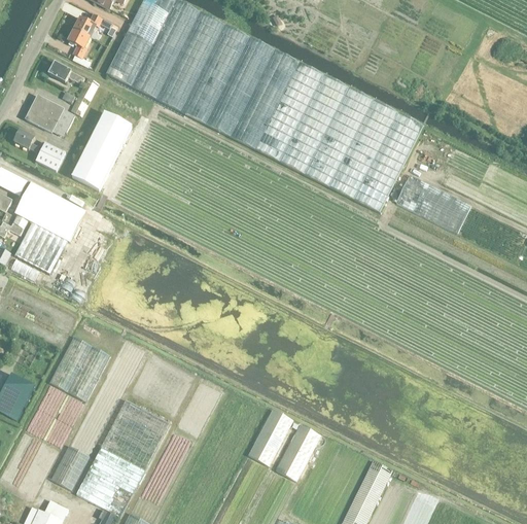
[(94,0),(109,8),(113,0),(118,0),(124,2),(125,0),(94,0)]
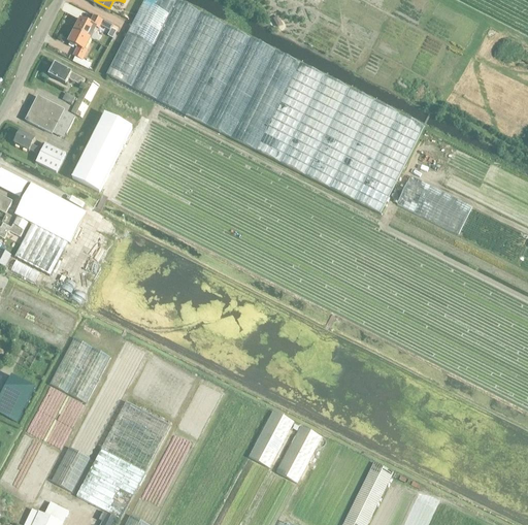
[(381,212),(425,125),(177,0),(142,0),(106,73),(381,212)]
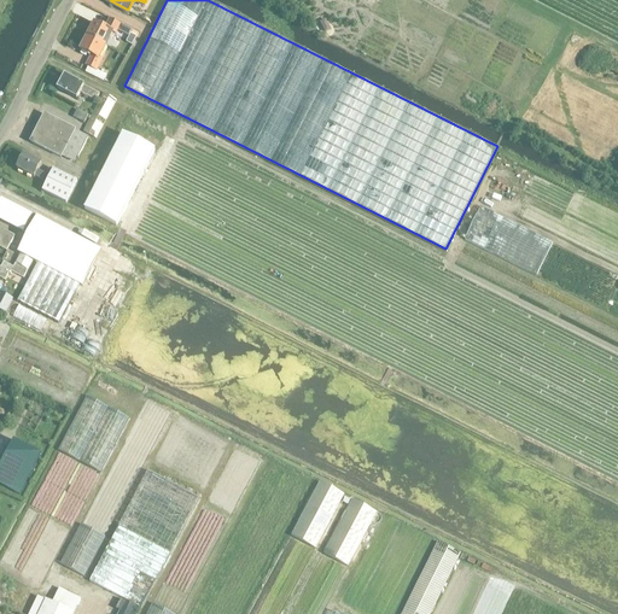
[(87,33),(105,42),(112,29),(116,31),(118,28),(129,33),(132,27),(120,21),(110,16),(106,21),(104,25),(94,21),(87,33)]
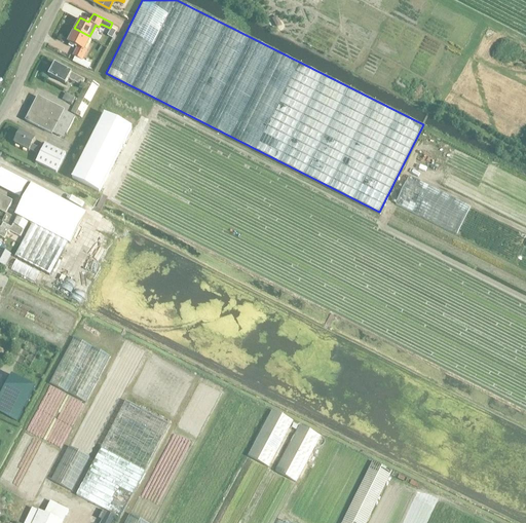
[(89,36),(74,28),(68,40),(77,44),(73,52),(75,53),(72,59),(85,66),(88,61),(82,58),(89,44),(86,42),(89,36)]
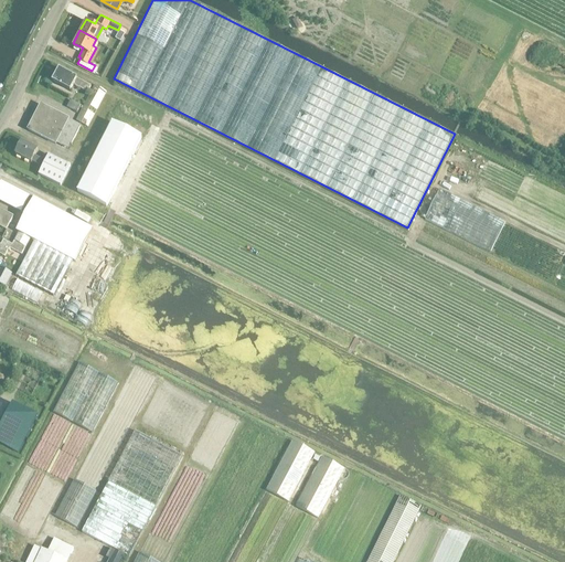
[(70,88),(73,82),(87,89),(91,83),(60,66),(52,78),(70,88)]
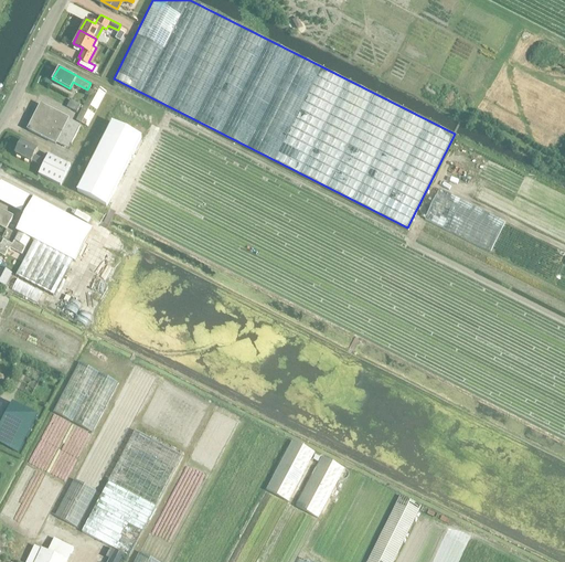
[(87,124),(106,89),(94,83),(75,118),(87,124)]
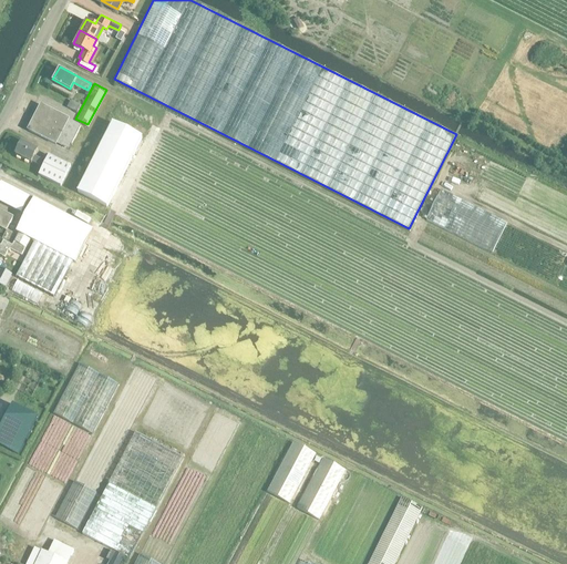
[(81,103),(71,98),(66,104),(78,110),(81,103)]
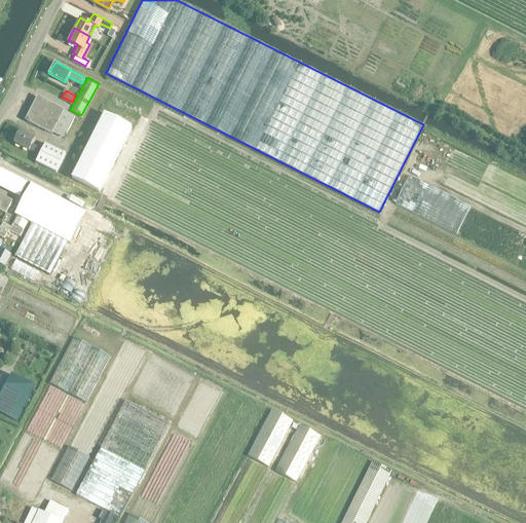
[(64,108),(38,95),(26,118),(51,132),(63,137),(66,132),(75,114),(64,109),(64,108)]
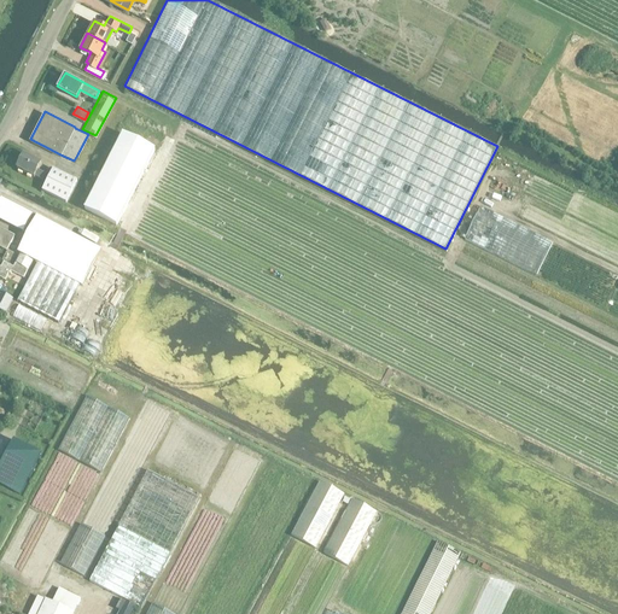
[(121,129),(86,208),(120,222),(153,144),(121,129)]
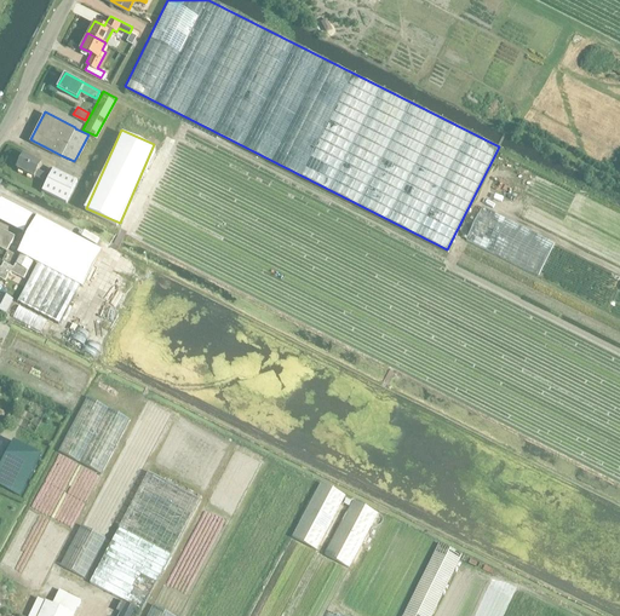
[(41,161),(24,153),(17,166),(34,174),(34,173),(42,178),(45,171),(38,167),(41,161)]
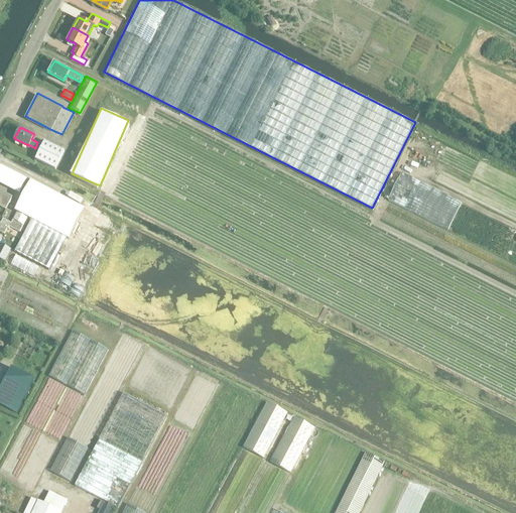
[(65,149),(43,139),(35,156),(55,166),(65,149)]
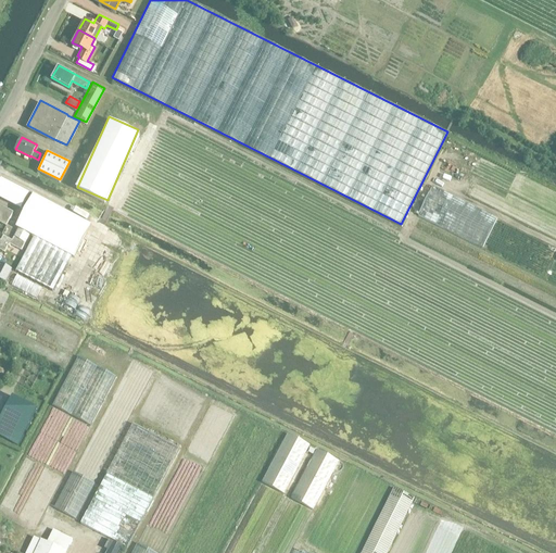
[(33,192),(1,176),(0,177),(0,196),(24,209),(16,225),(17,225),(29,231),(34,234),(15,268),(52,288),(71,253),(74,254),(90,223),(33,192)]
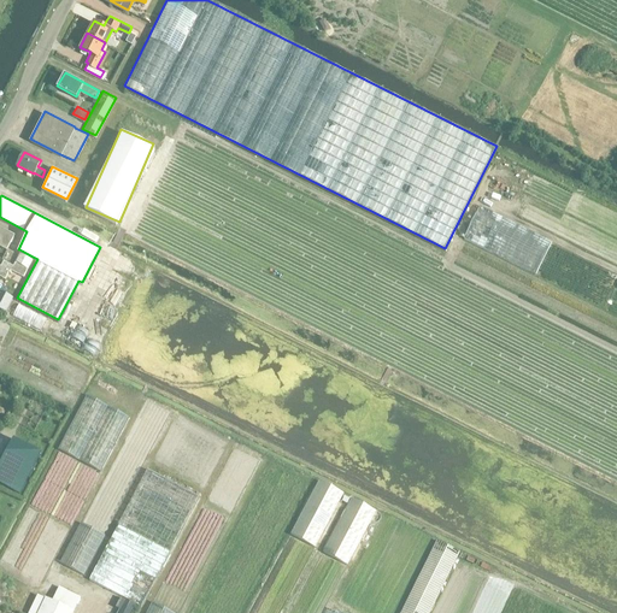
[(479,202),(463,236),(538,270),(553,235),(479,202)]
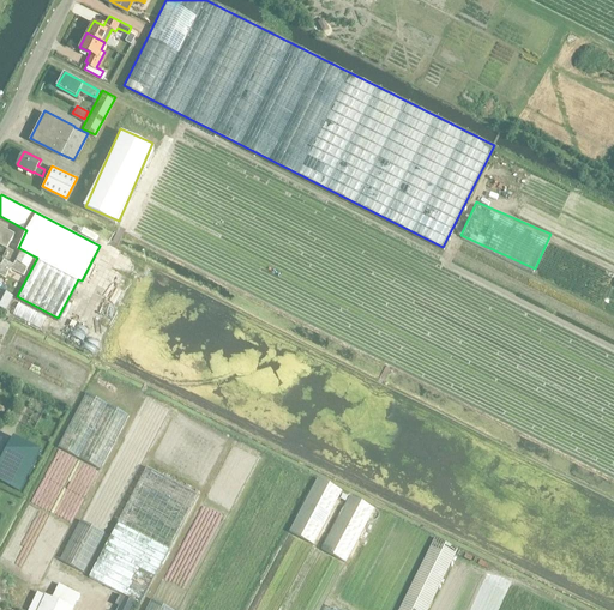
[(14,231),(0,223),(0,243),(6,247),(14,231)]
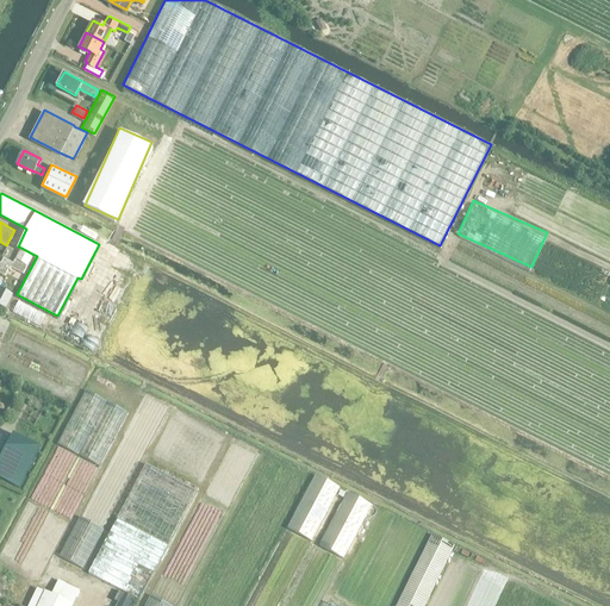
[(0,270),(5,274),(8,267),(10,268),(11,264),(23,272),(27,264),(32,254),(19,247),(14,257),(13,261),(4,256),(0,261),(0,260),(0,270)]
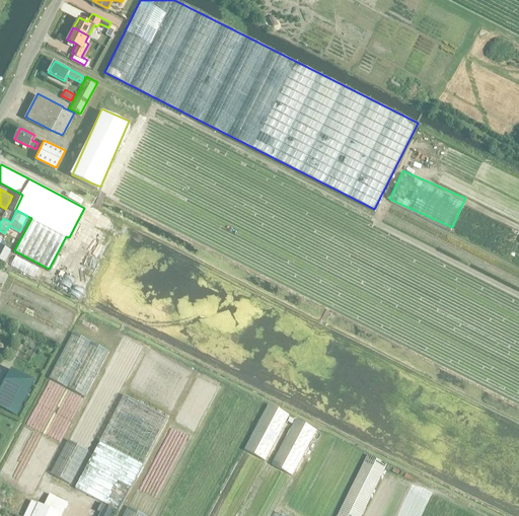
[(0,259),(3,261),(10,249),(0,243),(0,259)]
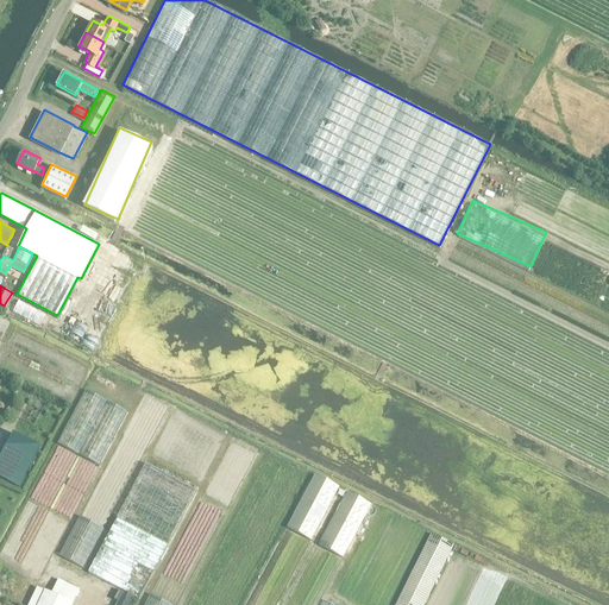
[(44,326),(50,314),(13,296),(7,307),(44,326)]
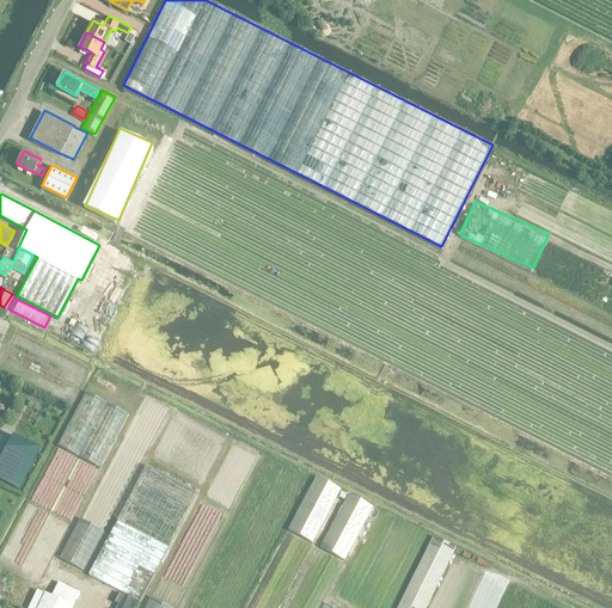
[(84,342),(92,348),(98,338),(90,332),(84,342)]
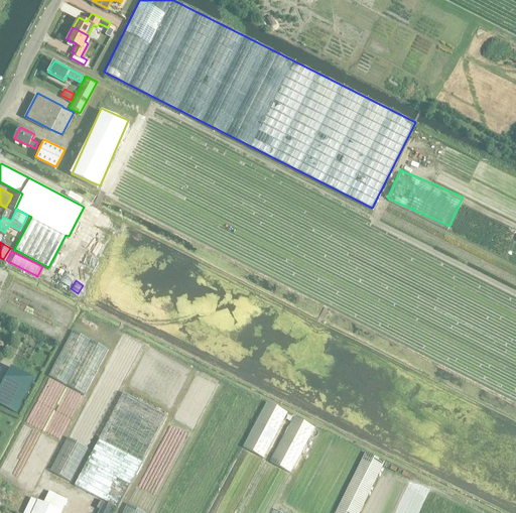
[(49,374),(86,391),(108,344),(71,328),(49,374)]
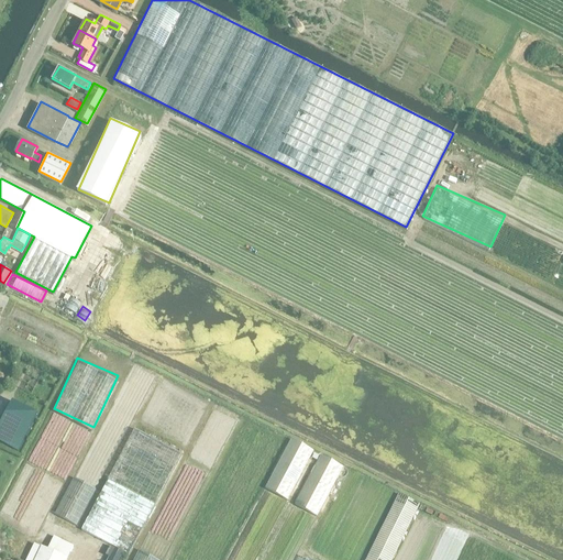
[(138,410),(154,373),(132,363),(114,399),(138,410)]
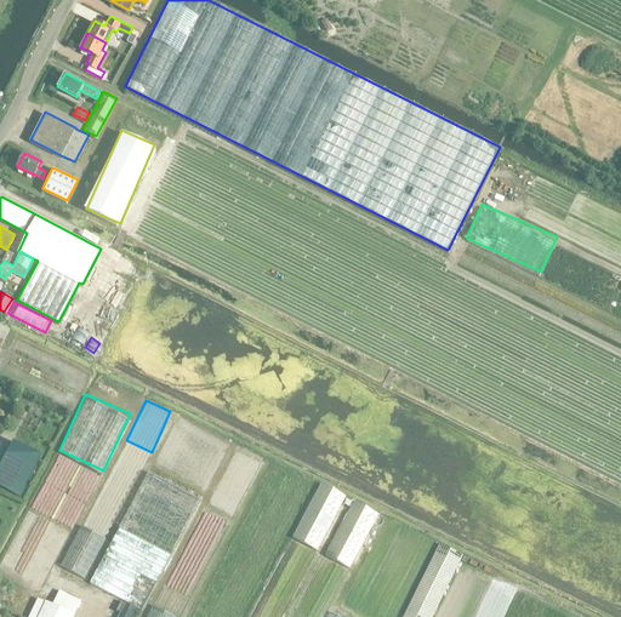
[(17,446),(0,478),(0,487),(23,501),(45,461),(17,446)]
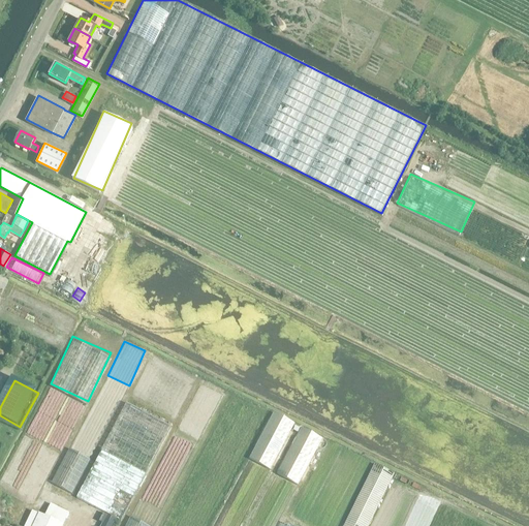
[(170,424),(126,401),(76,495),(121,519),(170,424)]
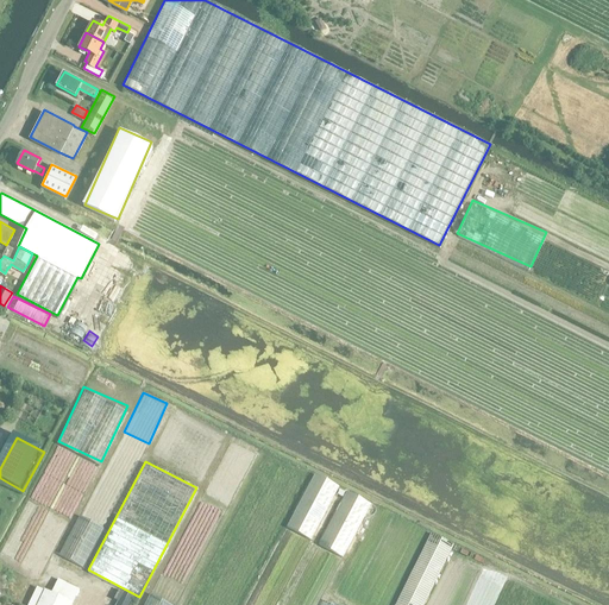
[(214,473),(207,486),(231,498),(240,477),(240,478),(243,473),(230,467),(225,478),(214,473)]
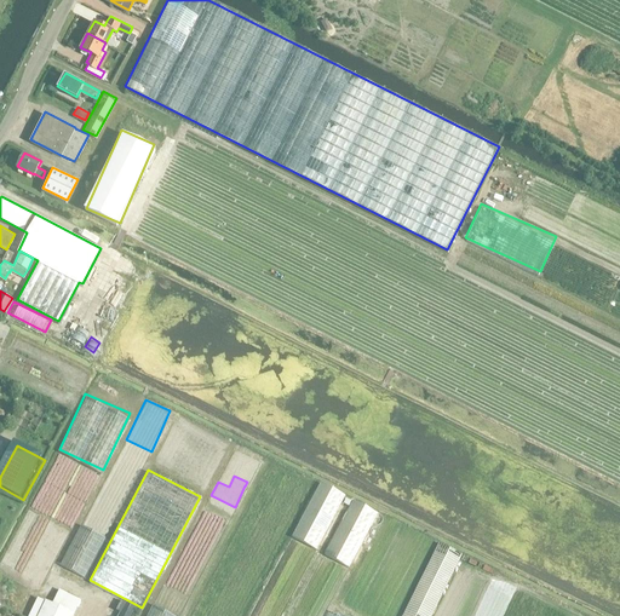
[(320,479),(292,535),(317,547),(345,491),(320,479)]
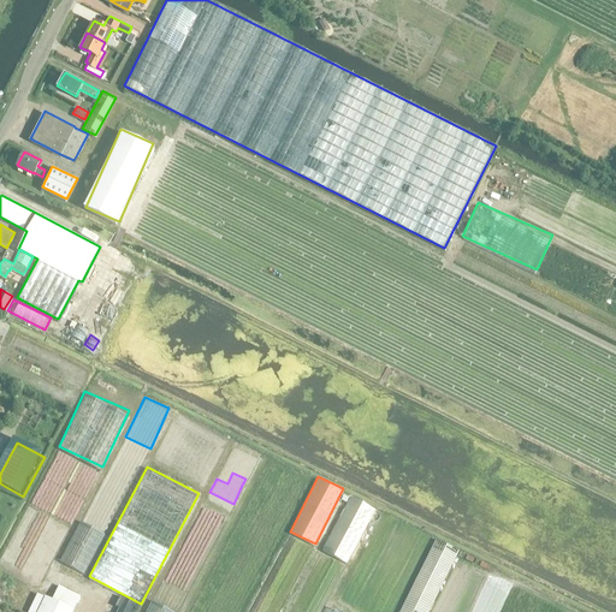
[(426,611),(458,548),(436,536),(397,611),(343,611),(332,606),(329,611),(426,611)]
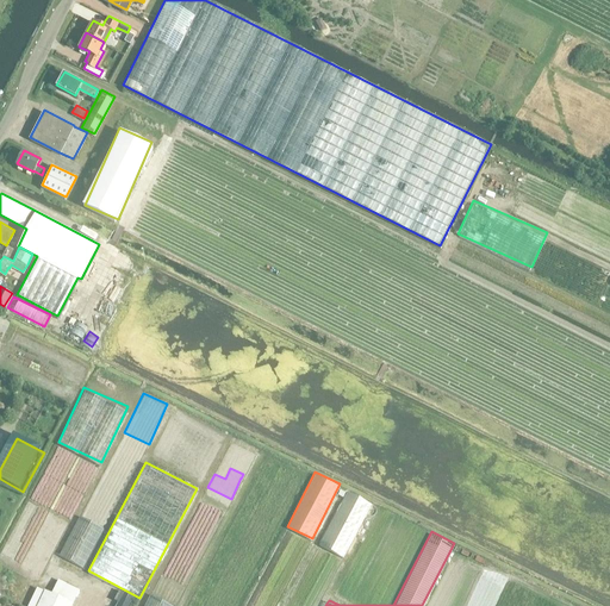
[(312,605),(318,605),(341,553),(315,542),(293,598),(312,605)]
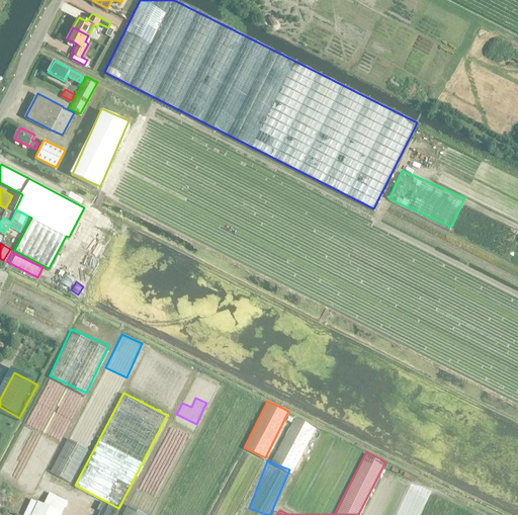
[(31,498),(22,514),(60,514),(62,512),(67,499),(50,491),(44,503),(37,501),(31,498)]
